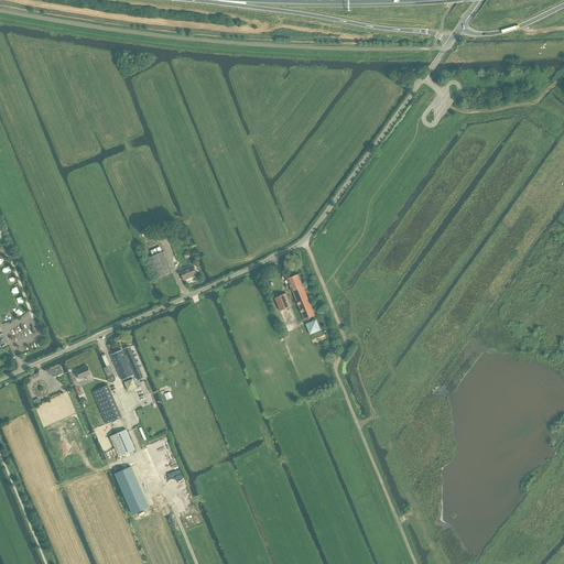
[(149,258),(158,278),(172,272),(163,252),(149,258)]
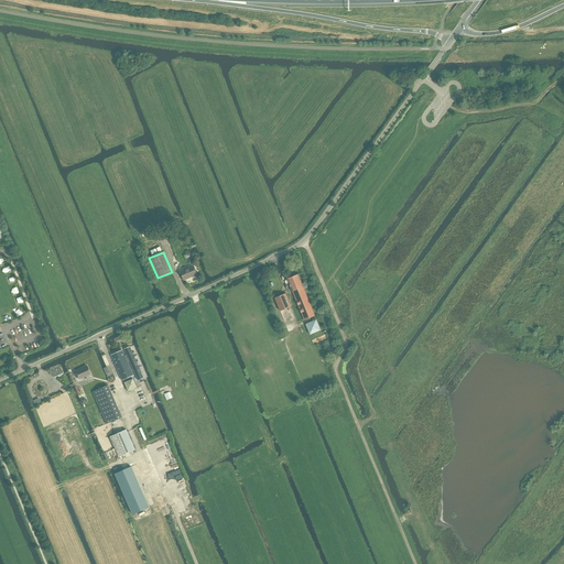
[(196,274),(193,267),(181,272),(184,280),(196,274)]
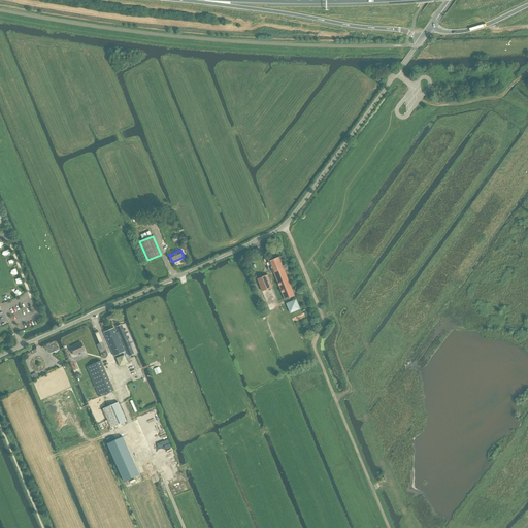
[(269,261),(273,272),(285,300),(295,296),(284,270),(288,268),(287,264),(283,266),(278,257),(269,261)]
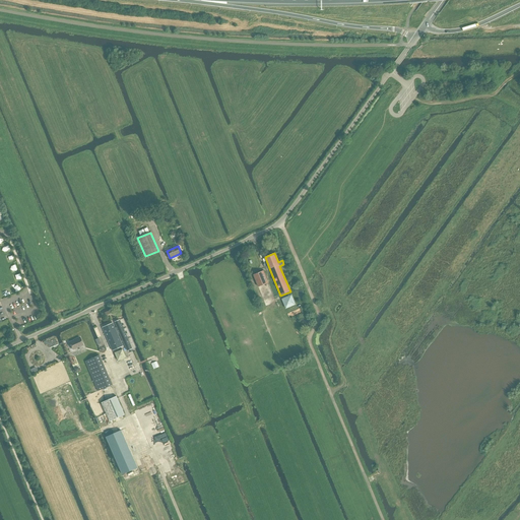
[(268,282),(263,271),(254,275),(258,286),(268,282)]
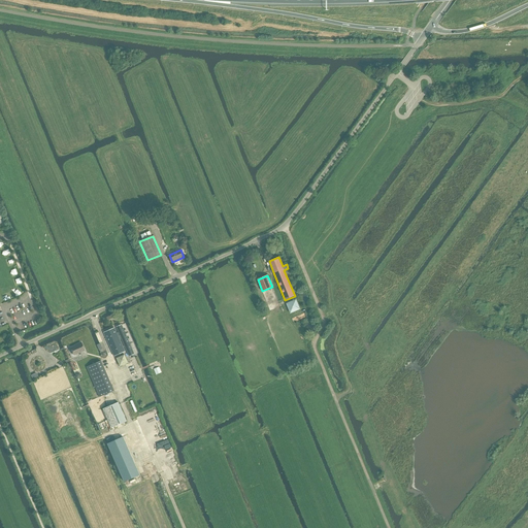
[(104,332),(114,356),(125,352),(120,338),(122,338),(129,356),(134,354),(122,325),(117,327),(119,332),(118,333),(114,328),(104,332)]
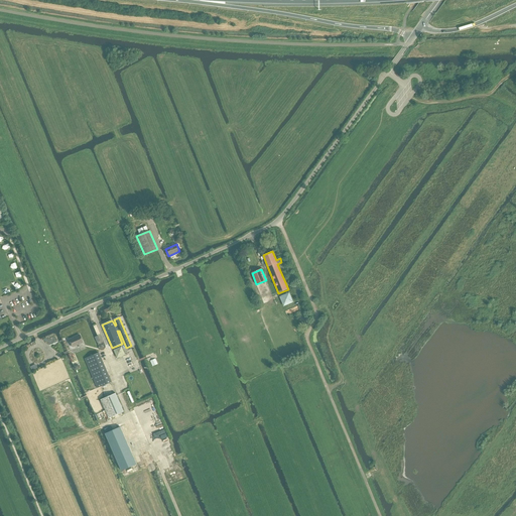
[(79,335),(69,340),(72,347),(83,343),(79,335)]
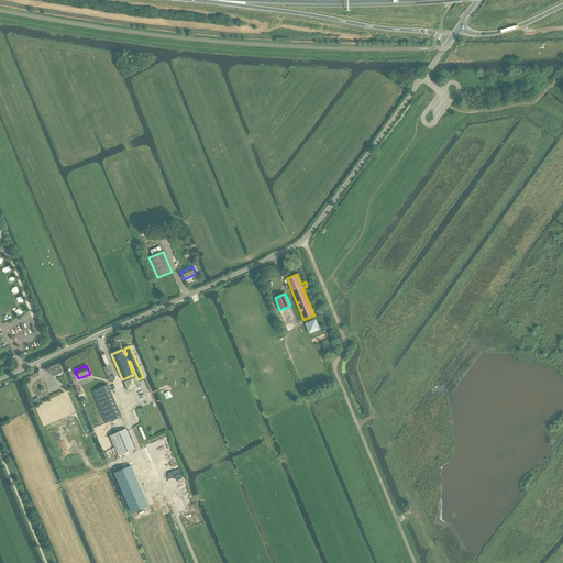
[(132,378),(124,382),(128,390),(136,386),(132,378)]
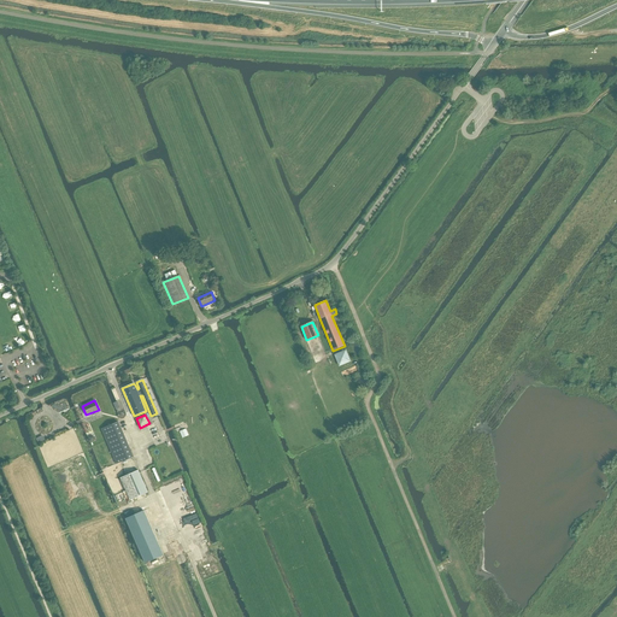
[(133,457),(117,422),(101,429),(116,464),(133,457)]
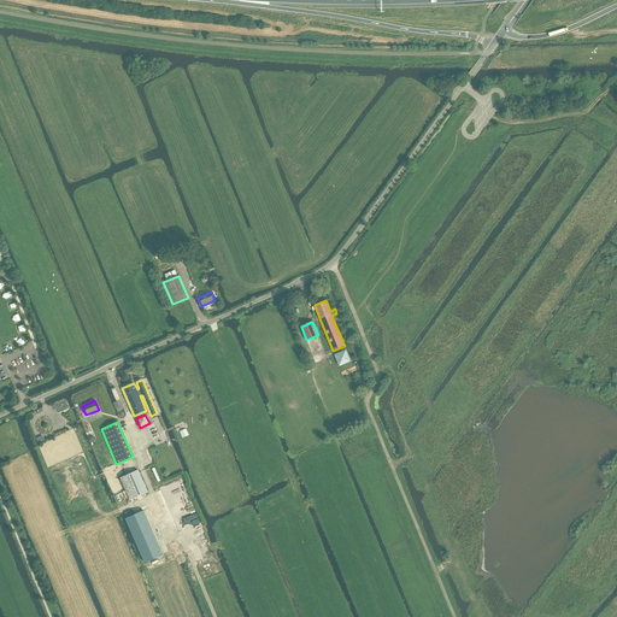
[(121,479),(130,500),(148,493),(139,471),(121,479)]
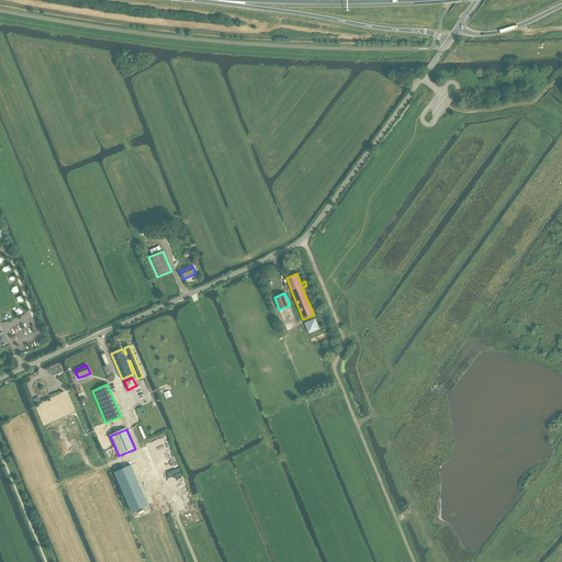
[(126,467),(114,472),(132,513),(148,505),(146,499),(131,465),(126,467)]
